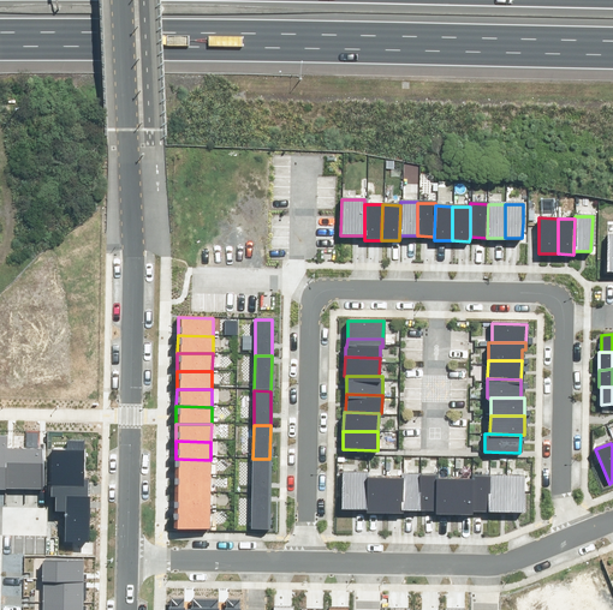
[(9,489),(27,489),(28,447),(9,447),(9,489)]
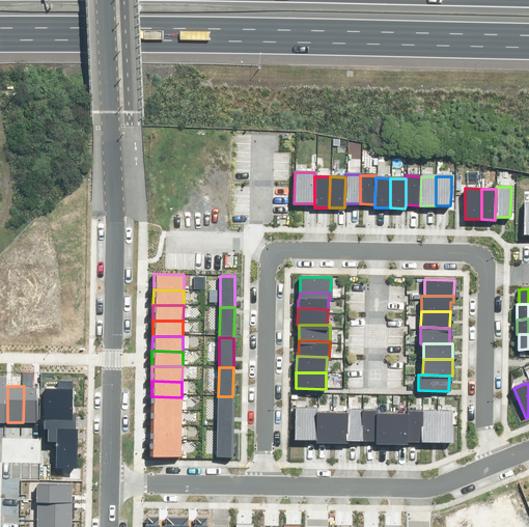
[(23,422),(39,422),(39,386),(24,386),(23,422)]
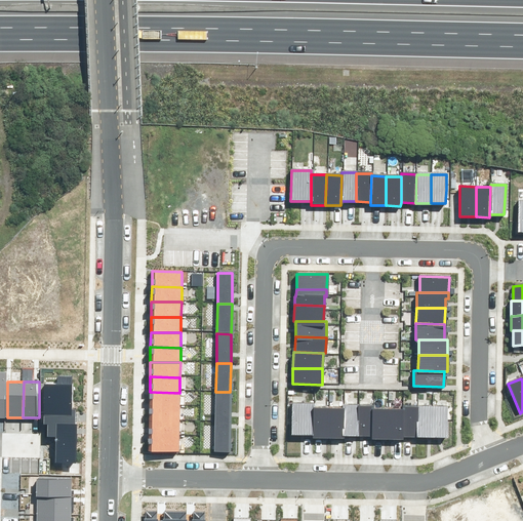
[(58,439),(58,462),(76,462),(76,386),(45,386),(45,421),(45,439),(58,439)]
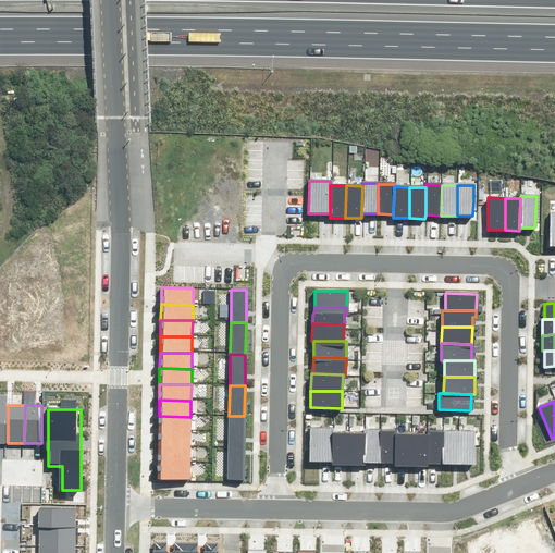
[(190,417),(159,416),(158,431),(190,432),(190,417)]
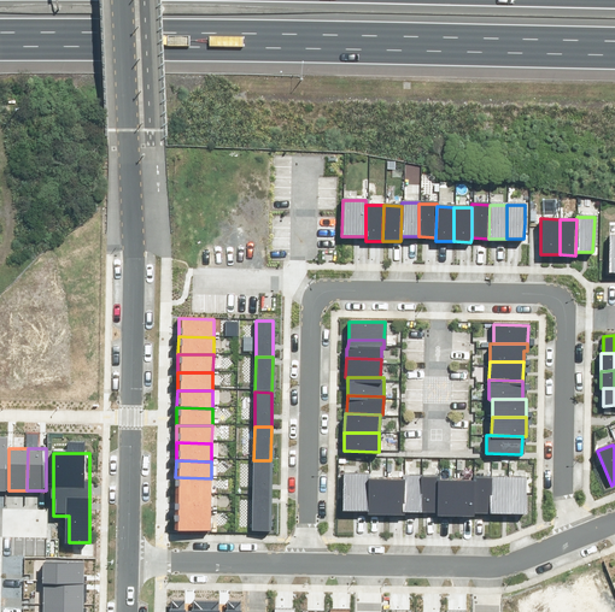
[(253,460),(253,495),(270,495),(270,460),(253,460)]
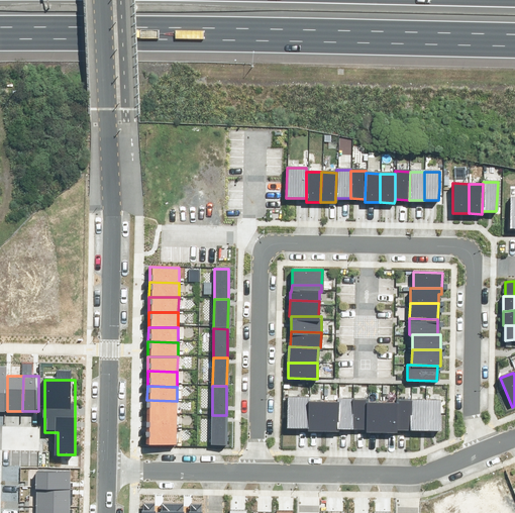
[(287,427),(307,427),(307,401),(308,397),(288,397),(287,427)]
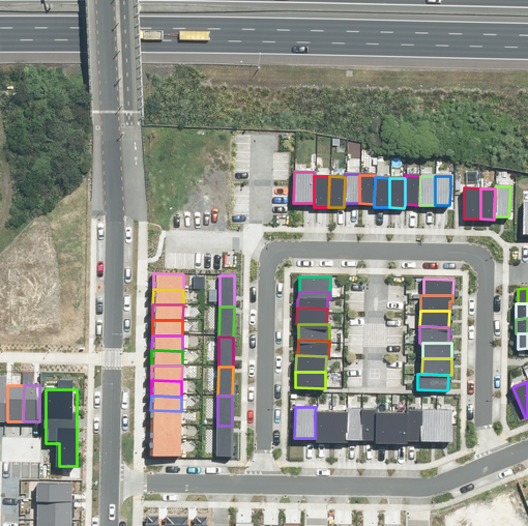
[(345,438),(360,439),(360,410),(360,409),(346,409),(346,412),(345,438)]
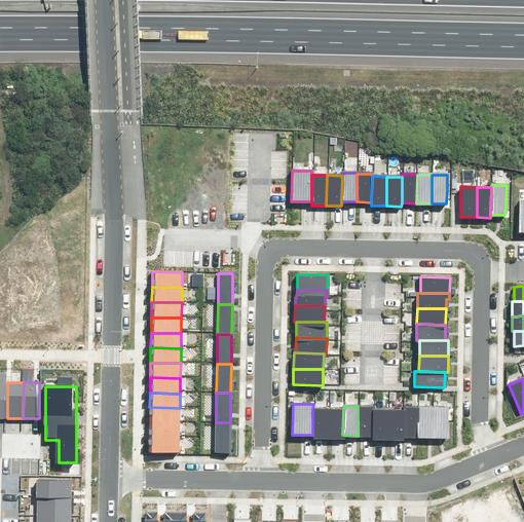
[(180,408),(149,407),(149,422),(179,422),(180,408)]
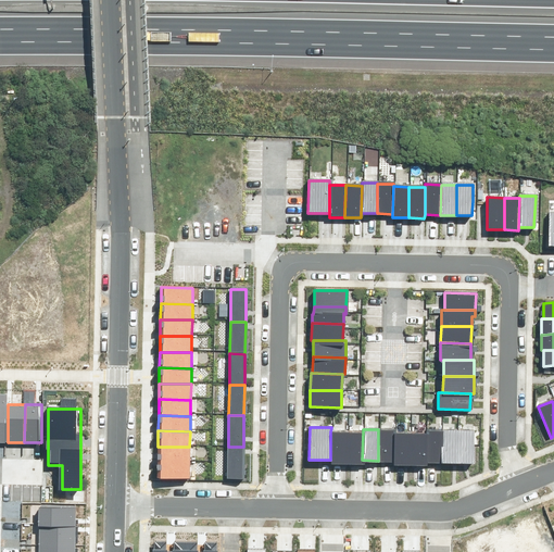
[(378,461),(393,461),(394,434),(394,430),(378,430),(378,461)]
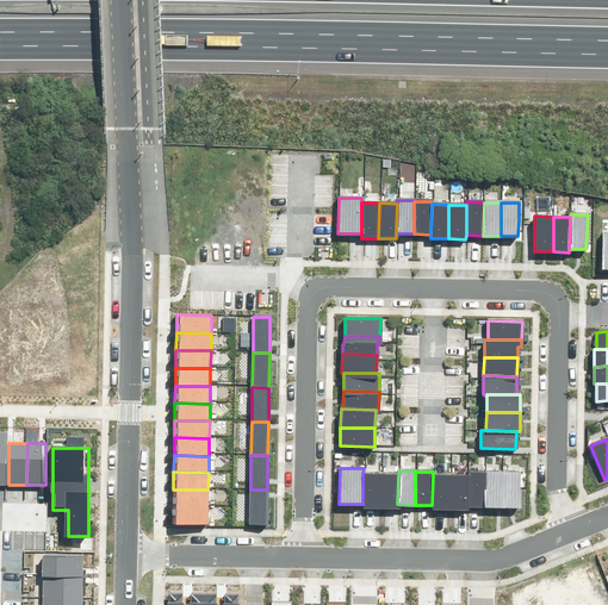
[(363,509),(379,509),(380,474),(363,473),(363,504),(363,509)]
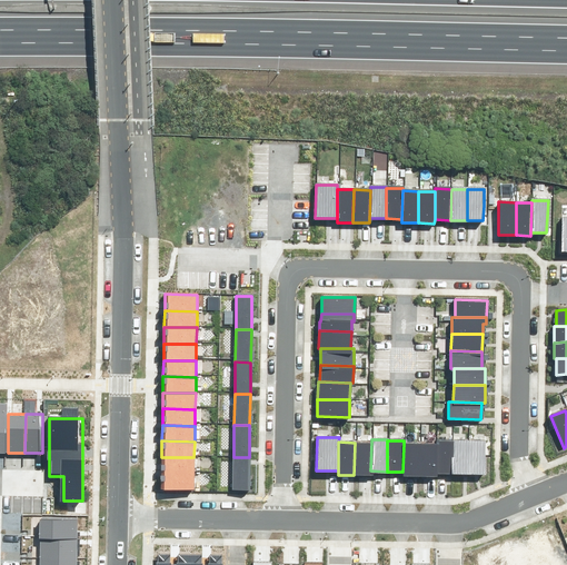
[(436,473),(451,473),(453,442),(436,442),(436,444),(436,473)]
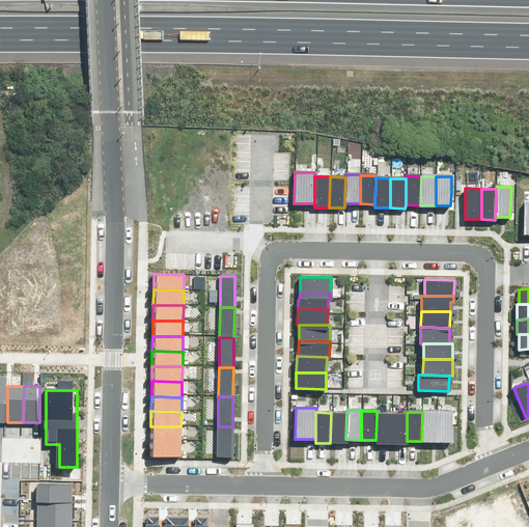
[(421,441),(437,441),(437,412),(422,412),(421,441)]
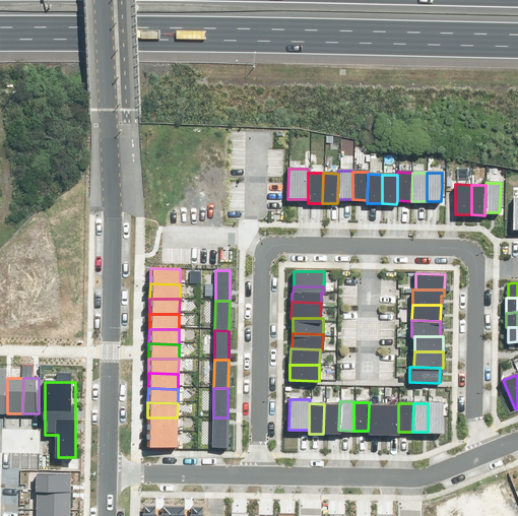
[(428,432),(442,433),(443,403),(428,403),(428,432)]
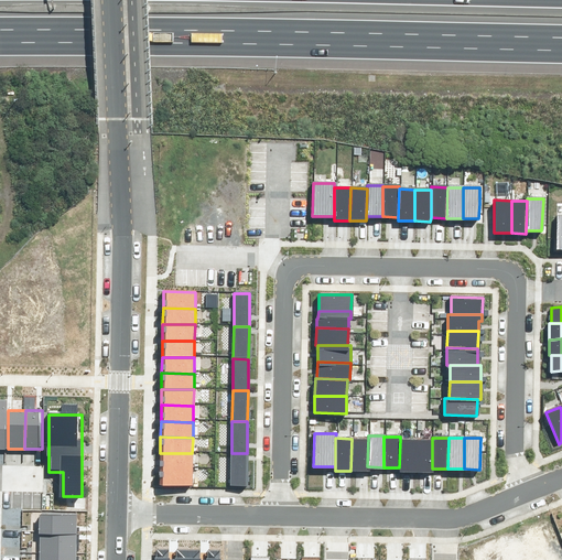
[(367,471),(367,466),(368,439),(352,439),(350,471),(367,471)]
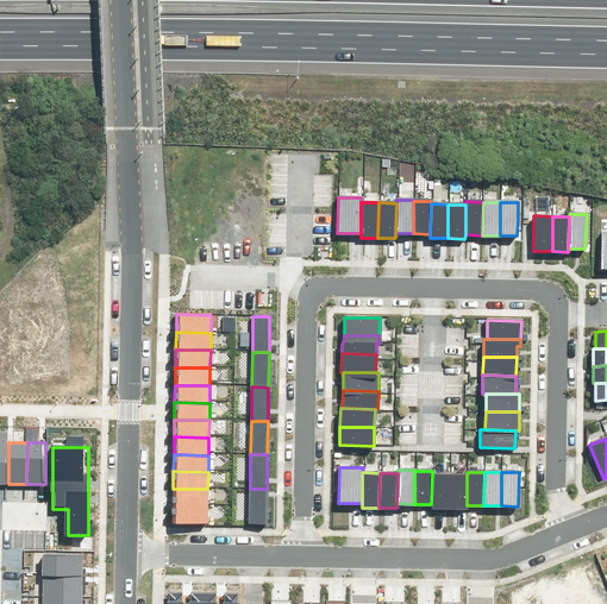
[(431,508),(449,509),(450,474),(432,474),(431,504),(431,508)]
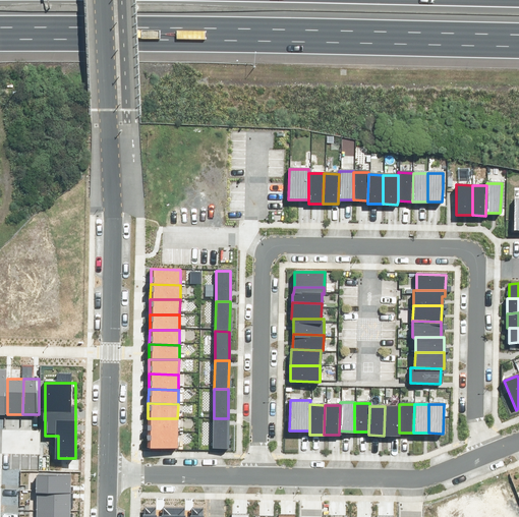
[(399,436),(399,433),(399,406),(385,406),(384,436),(399,436)]
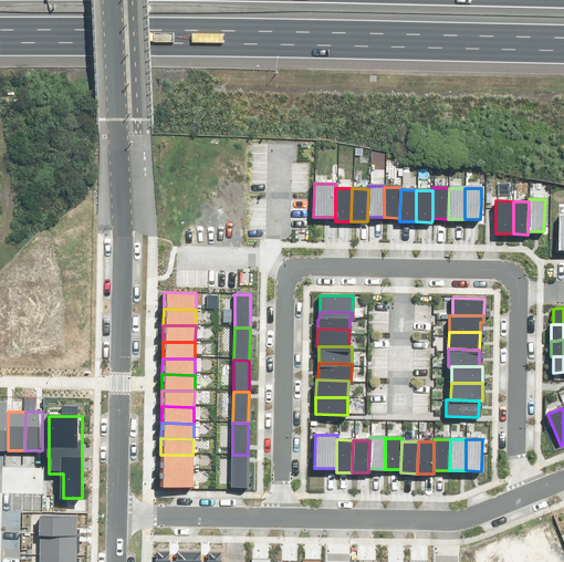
[(192,455),(160,455),(160,470),(192,471),(192,455)]
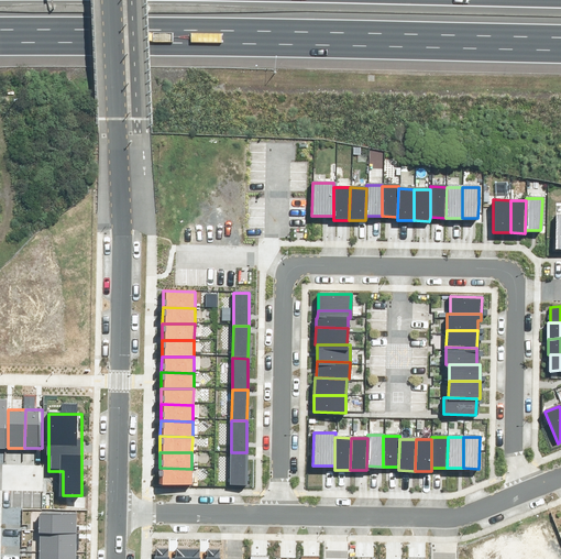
[(231,452),(230,484),(245,484),(246,452),(231,452)]
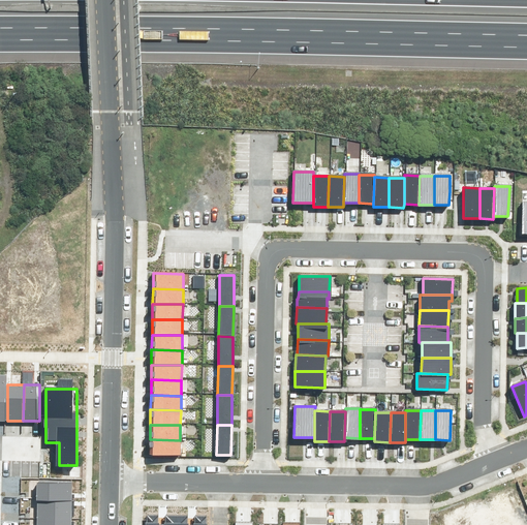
[(180,440),(150,439),(149,455),(180,455),(180,440)]
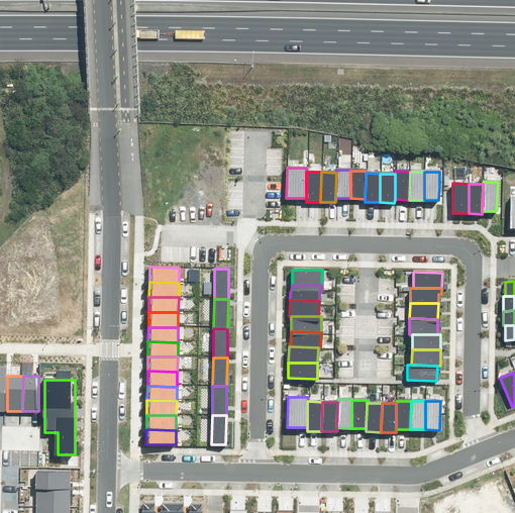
[(36,470),(35,489),(70,490),(71,471),(36,470)]
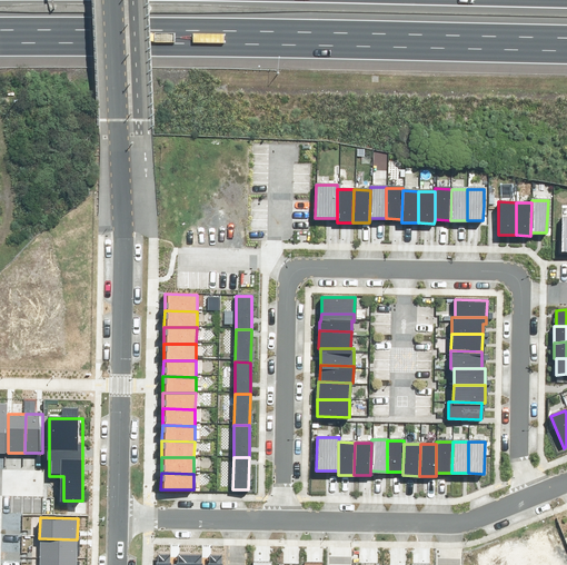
[(39,538),(39,558),(76,561),(77,539),(39,538)]
